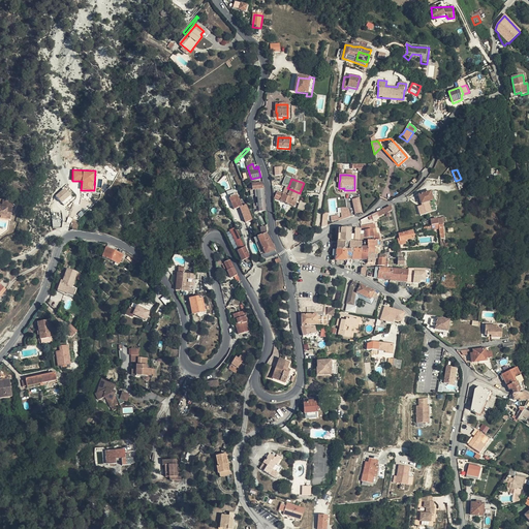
[(263,189),(262,183),(256,184),(255,182),(251,183),(251,187),(249,187),(249,190),(248,190),(248,191),(250,191),(257,190),(263,189)]
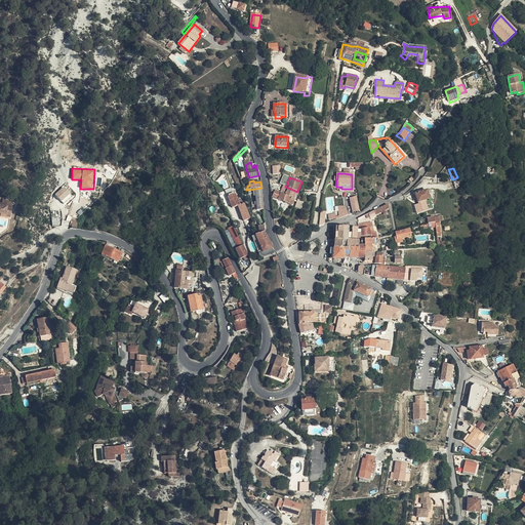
[(263,193),(261,188),(255,189),(255,195),(257,210),(264,209),(264,202),(263,193)]
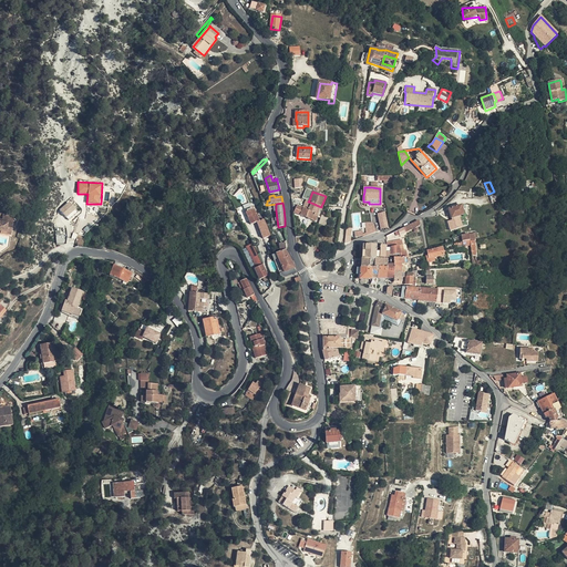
[(321,207),(311,203),(308,210),(318,215),(319,213),(321,208),(321,207)]
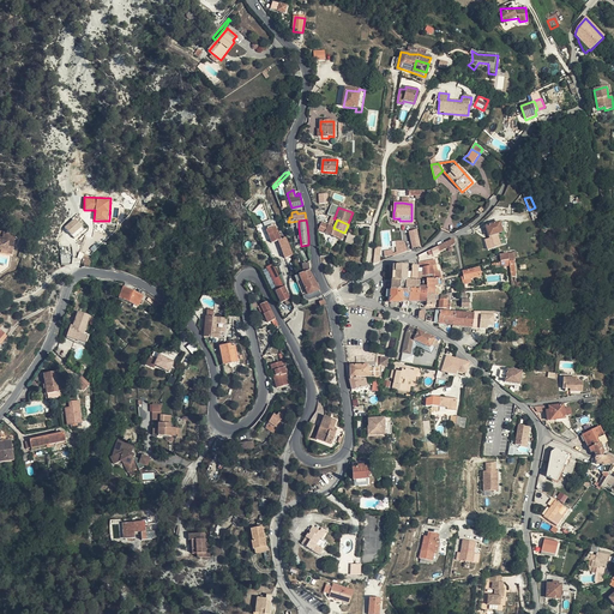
[(78,222),(68,230),(76,239),(85,230),(78,222)]
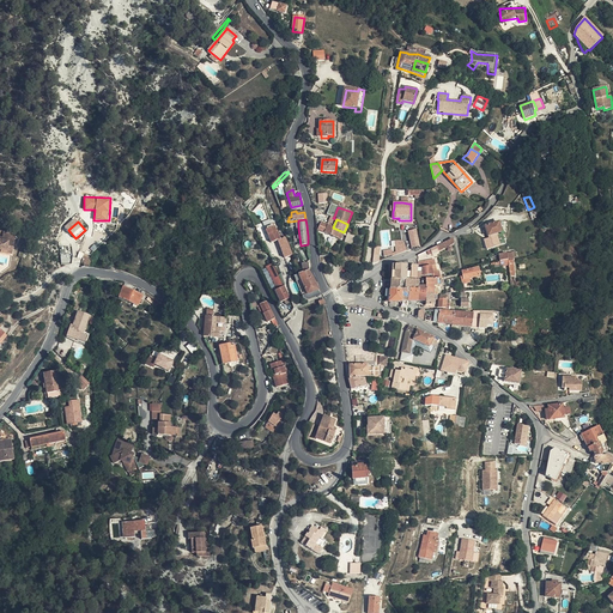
[(327,225),(317,222),(317,230),(334,238),(338,240),(340,241),(343,242),(345,242),(352,244),(354,235),(349,232),(347,236),(343,235),(344,232),(333,228),(327,225)]
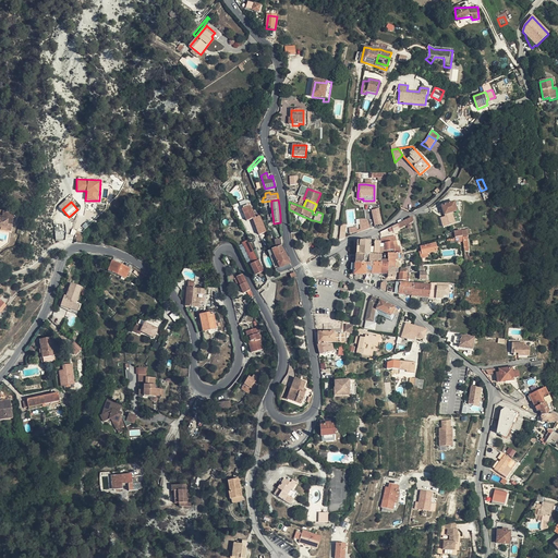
[(443,207),(445,216),(457,213),(453,204),(443,207)]
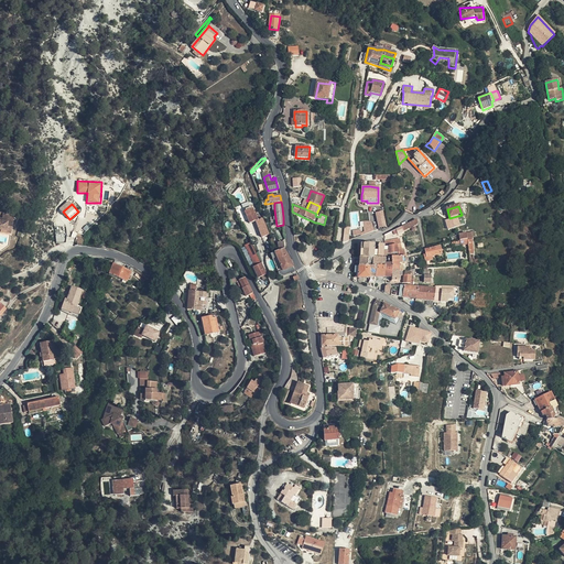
[(246,215),(248,220),(249,224),(256,221),(262,237),(268,235),(264,225),(262,219),(260,219),(259,217),(257,218),(252,208),(245,212),(246,215)]
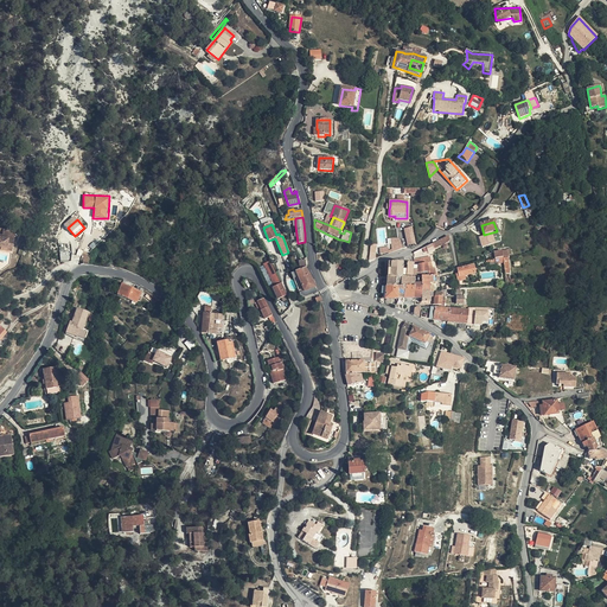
[(509,257),(512,256),(511,250),(494,254),(494,259),(503,257),(503,260),(509,259),(509,257)]
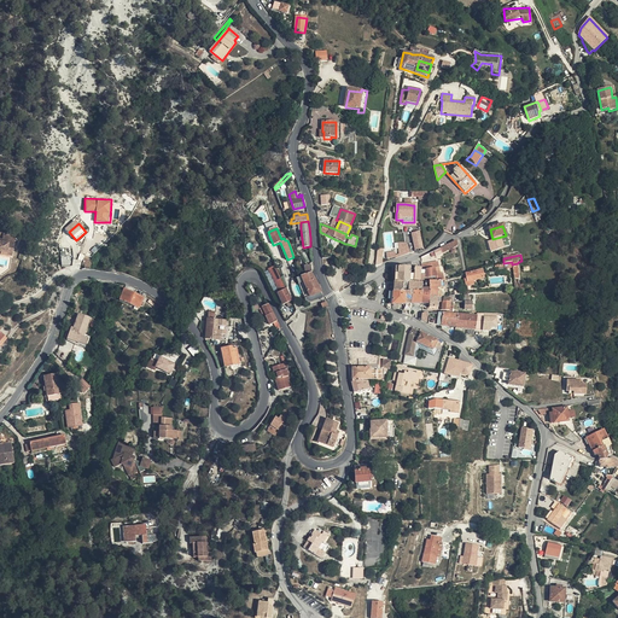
[(503,263),(495,266),(496,269),(505,267),(506,269),(513,268),(516,291),(520,290),(518,263),(512,264),(512,262),(503,263)]
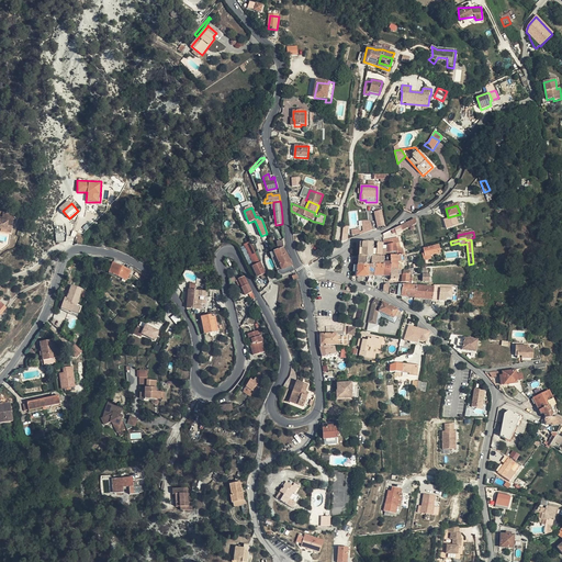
[(373,250),(373,244),(359,244),(359,250),(366,250),(366,257),(371,258),(372,258),(372,257),(373,250)]
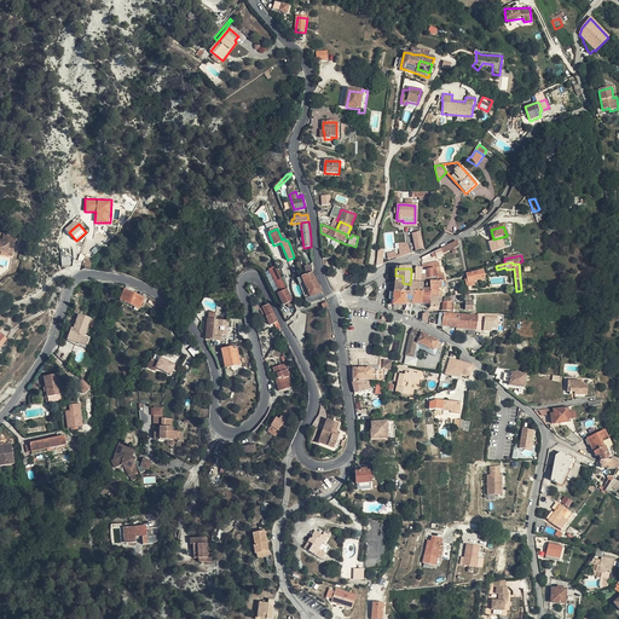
[(426,273),(422,273),(422,284),(423,284),(423,283),(431,283),(437,282),(439,282),(437,273),(435,270),(426,271),(426,273)]
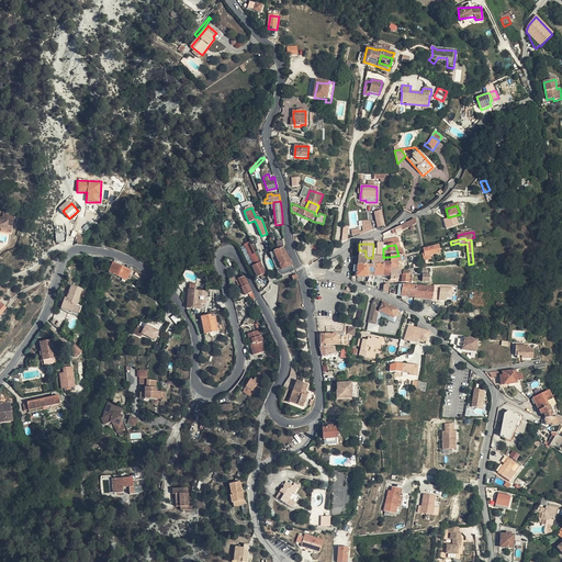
[(261,280),(267,277),(265,273),(266,273),(251,246),(247,248),(249,254),(249,255),(256,266),(253,268),(257,277),(260,276),(261,280)]
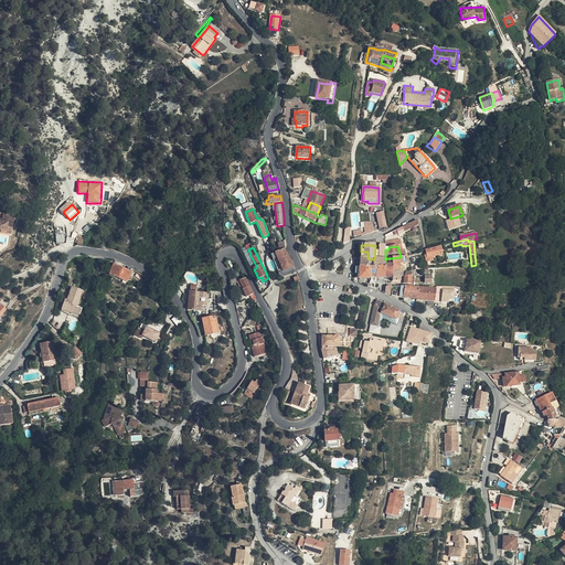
[(440,247),(428,251),(426,251),(427,254),(427,256),(427,258),(425,258),(426,263),(430,262),(429,257),(433,256),(443,254),(440,247)]
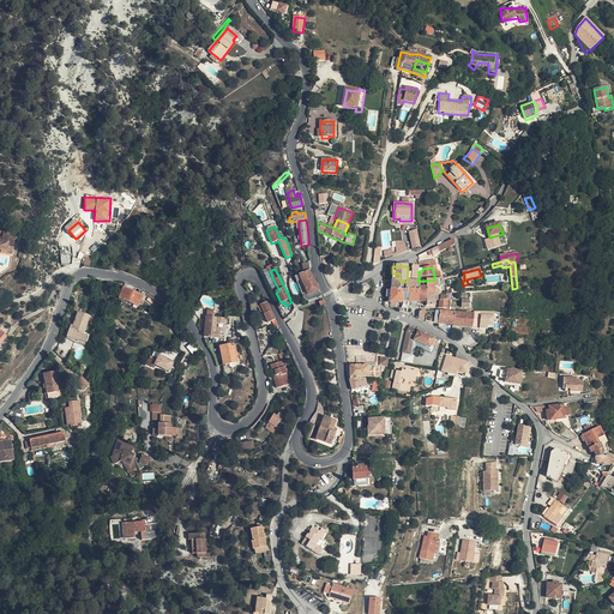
[(307,293),(318,289),(308,270),(299,274),(307,293)]
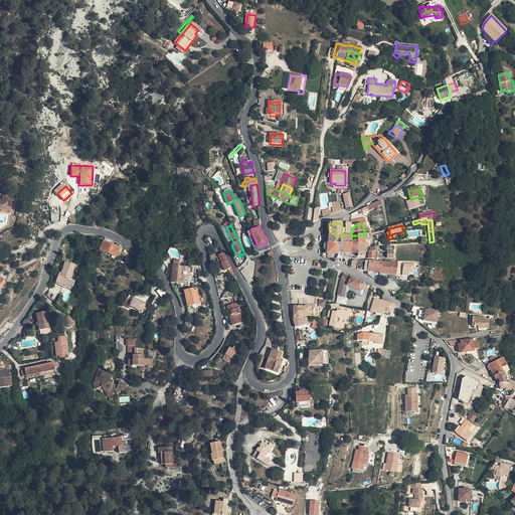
[(247,230),(253,247),(258,245),(250,229),(247,230)]
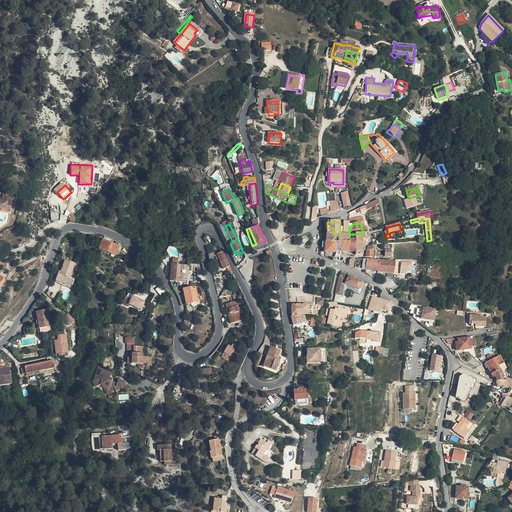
[(327,228),(326,233),(326,242),(335,242),(338,242),(338,235),(333,234),(333,228),(327,228)]
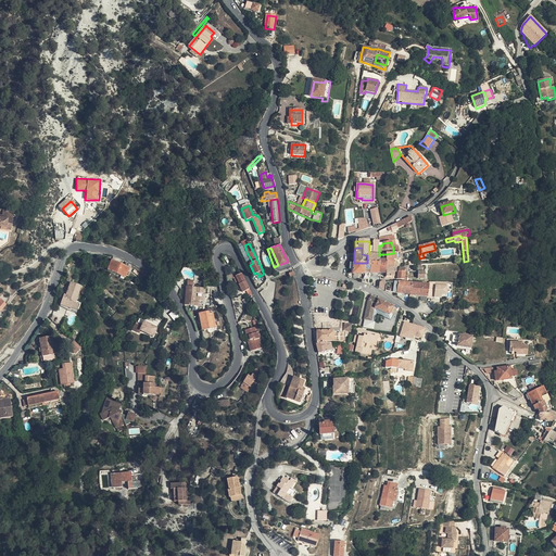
[(399,253),(394,253),(392,253),(387,254),(387,268),(394,268),(394,261),(397,261),(400,261),(400,253),(399,253)]
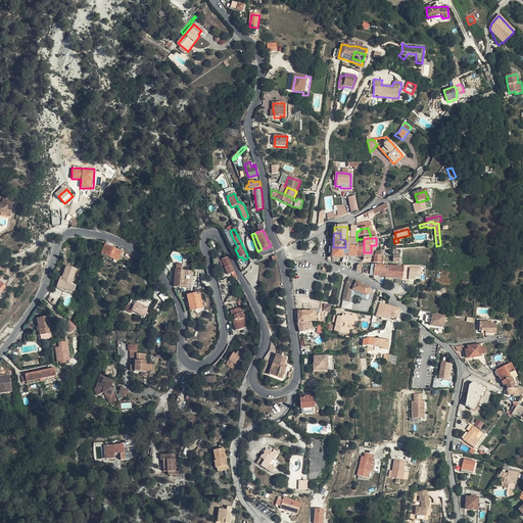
[(350,239),(346,239),(346,240),(345,240),(345,247),(342,247),(342,257),(345,257),(348,257),(350,239)]
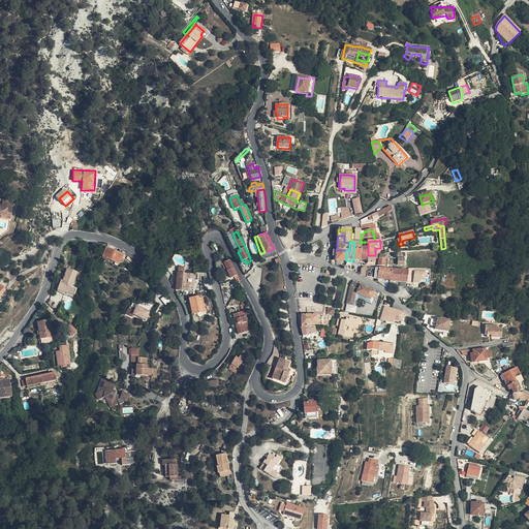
[(362,243),(361,243),(354,242),(352,260),(362,260),(362,243)]
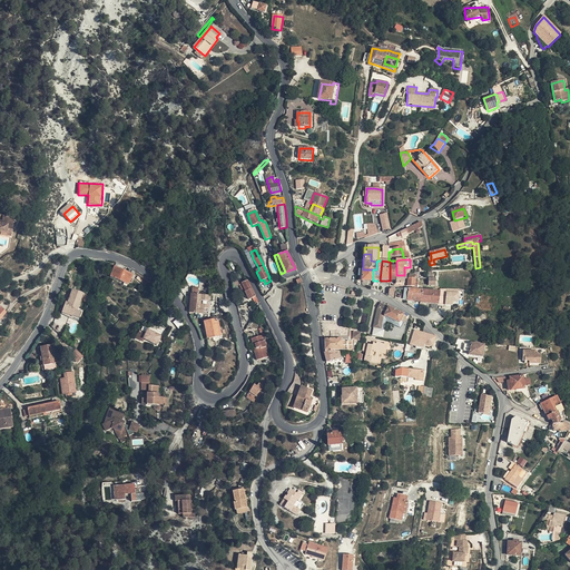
[(133,275),(115,267),(110,277),(128,285),(133,275)]
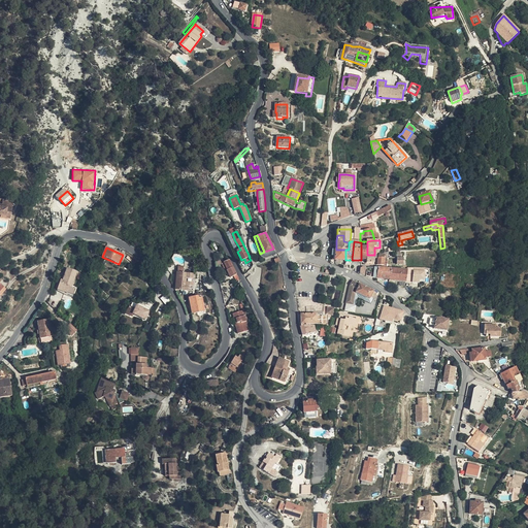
[(260,254),(262,258),(275,253),(273,249),(264,252),(260,254)]
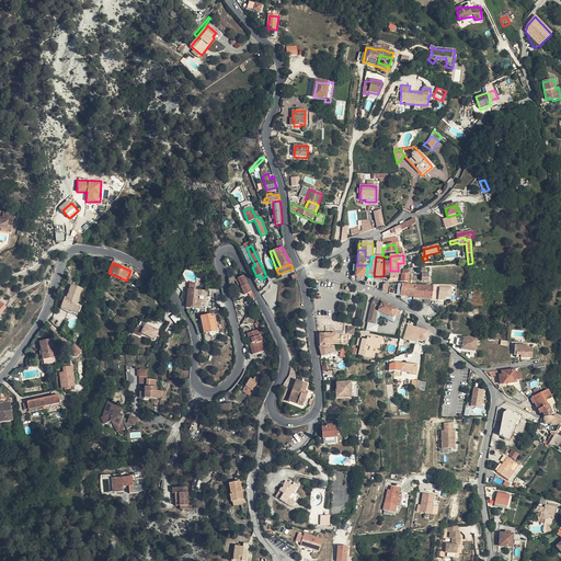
[(367,265),(357,265),(356,276),(367,276),(367,265)]
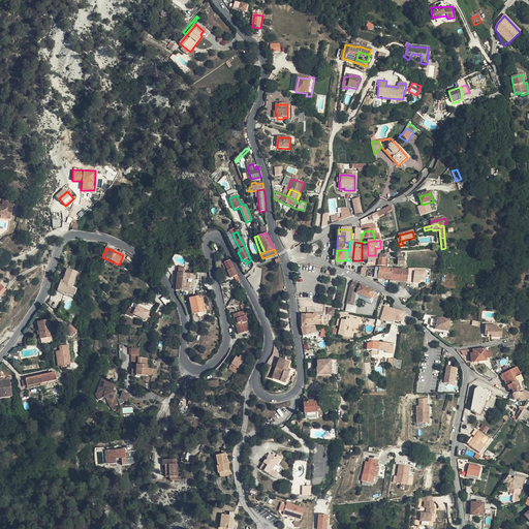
[(367,260),(367,265),(374,265),(374,259),(378,259),(378,255),(375,255),(368,255),(367,255),(367,260)]
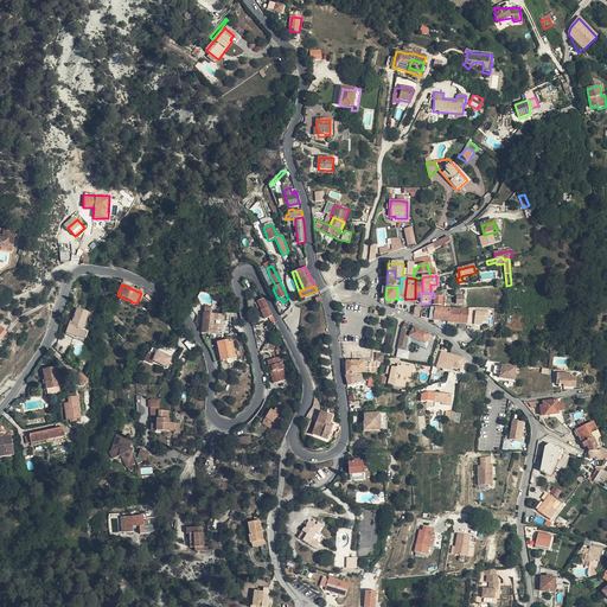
[(261,311),(262,313),(264,319),(272,317),(263,300),(257,304),(262,311),(261,311)]
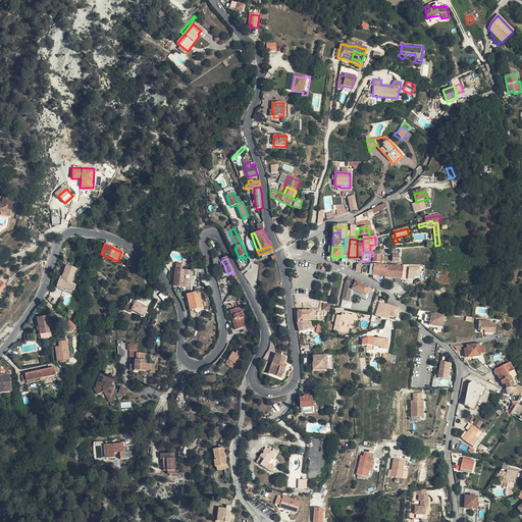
[(377,265),(372,265),(363,265),(362,273),(372,275),(385,276),(386,266),(377,265)]
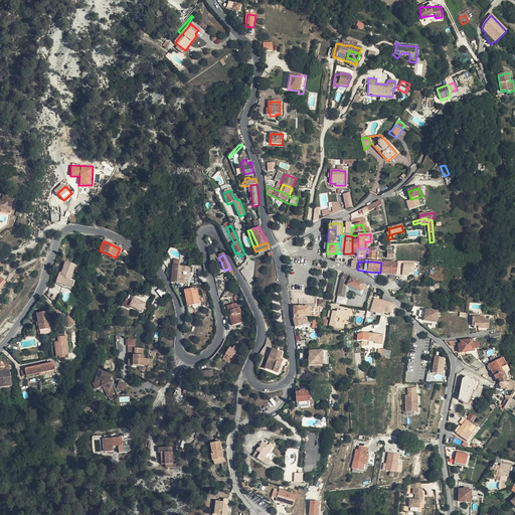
[(75,266),(65,263),(61,274),(60,274),(56,283),(65,286),(67,280),(69,281),(75,266)]
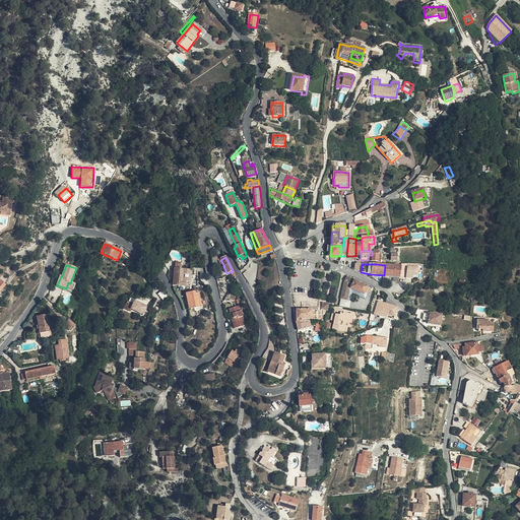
[(393,266),(385,265),(384,275),(384,276),(392,277),(393,266)]
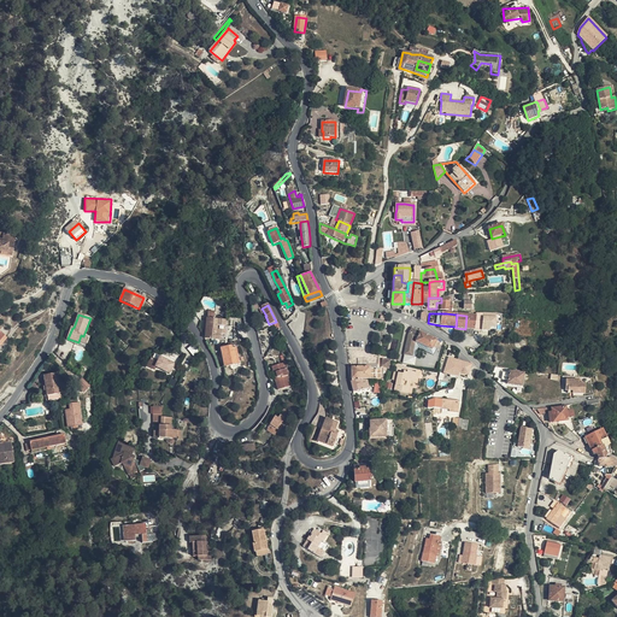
[(474,330),(475,317),(466,316),(465,329),(471,330),(474,330)]
